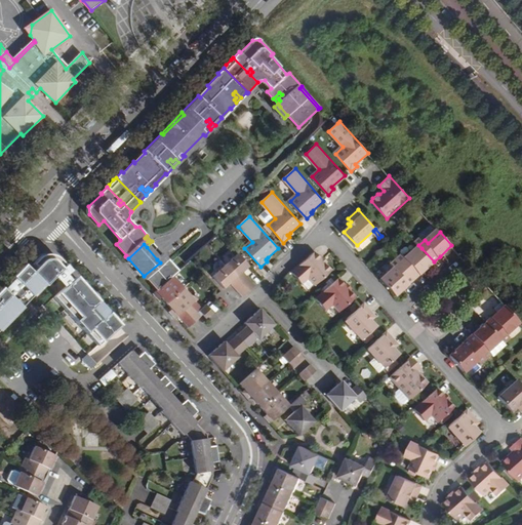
[(415,279),(434,261),(422,248),(408,260),(405,257),(400,261),(415,279)]
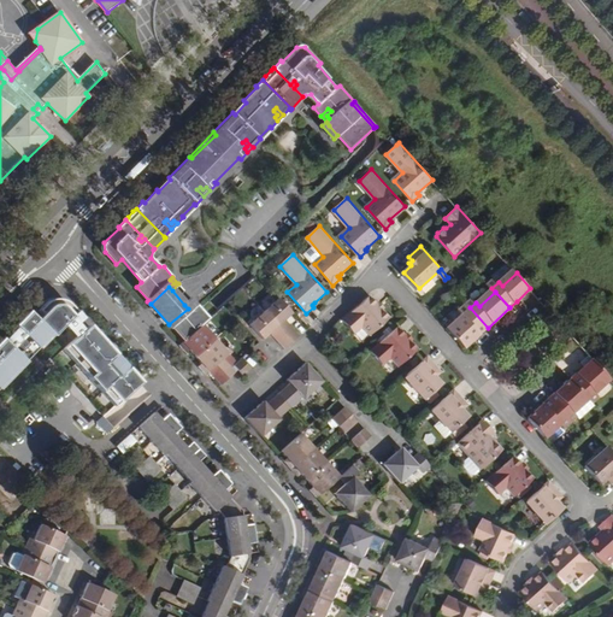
[(377,304),(370,297),(343,321),(355,334),(363,327),(371,335),(390,318),(382,310),(381,309),(379,309),(378,307),(378,306),(377,304)]
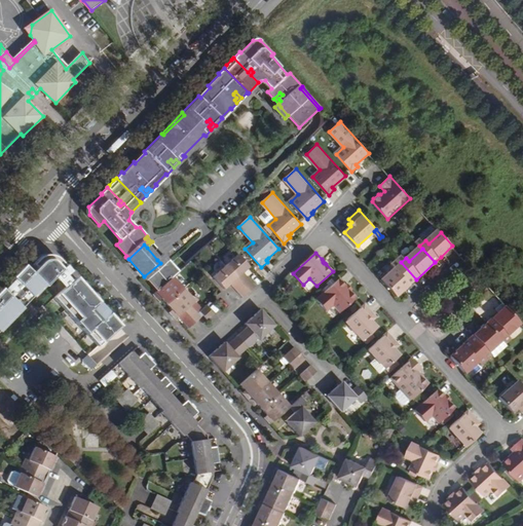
[(53,254),(50,254),(46,255),(43,256),(34,264),(38,268),(33,273),(26,266),(13,279),(21,287),(26,292),(31,297),(43,285),(45,288),(57,276),(62,280),(66,276),(70,272),(71,271),(59,258),(57,255),(53,254)]
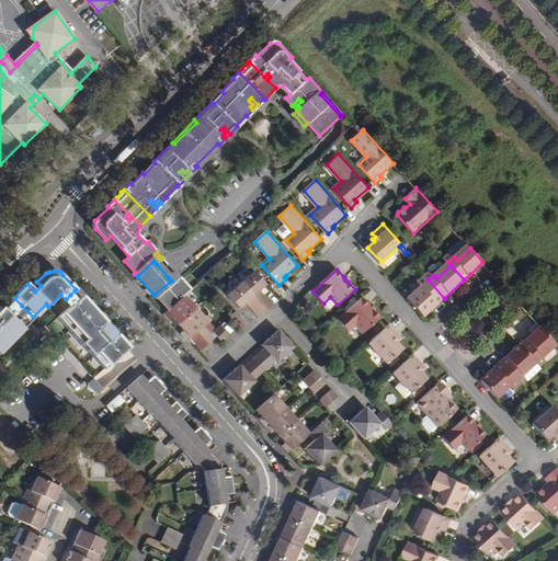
[(171,281),(154,295),(157,298),(158,298),(169,310),(185,295),(191,290),(183,281),(174,271),(168,277),(171,281)]
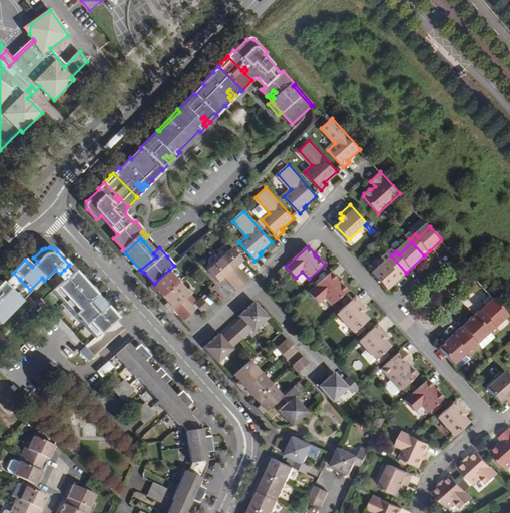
[(221,259),(245,285),(251,280),(248,277),(238,266),(244,261),(233,247),(221,259)]
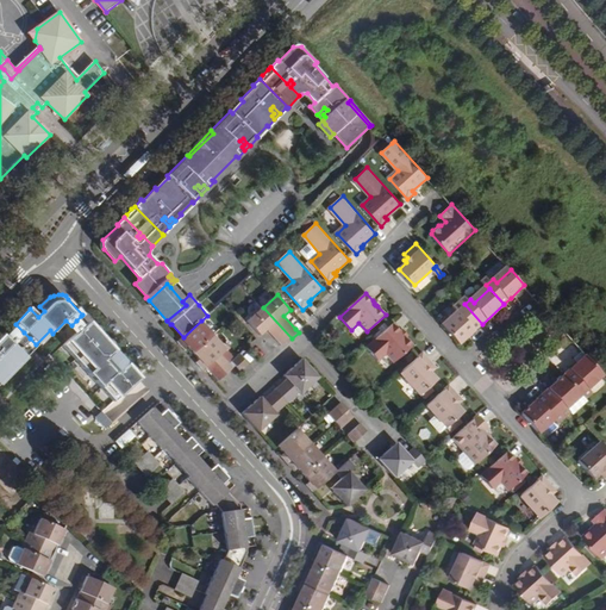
[(199,305),(207,316),(217,306),(208,297),(199,305)]
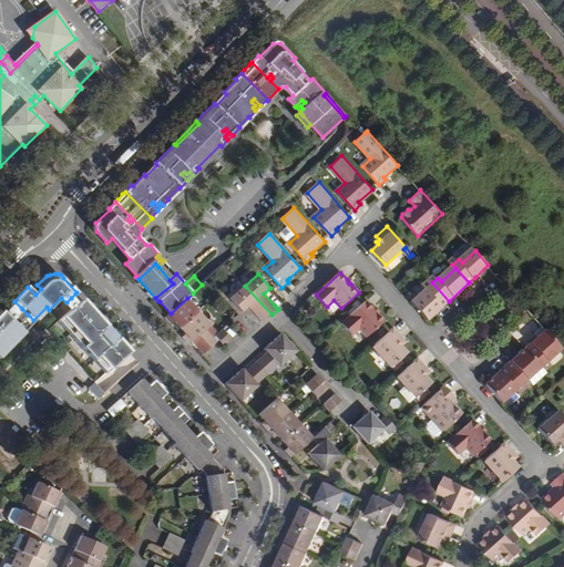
[(443,306),(449,301),(432,282),(426,288),(429,291),(416,305),(429,319),(443,306)]
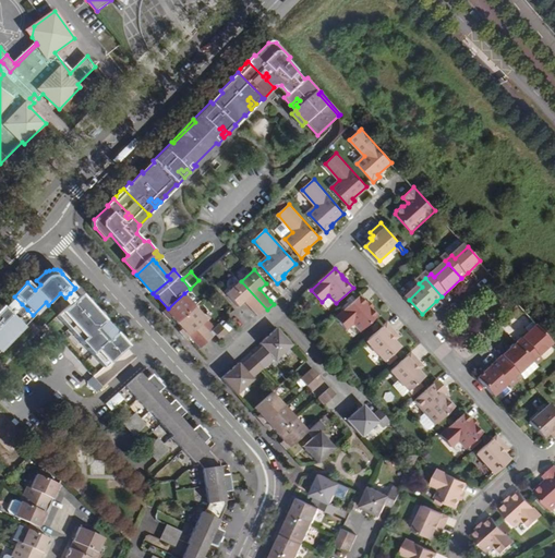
[(261,315),(267,310),(241,281),(228,293),(240,306),(246,301),(257,312),(261,315)]
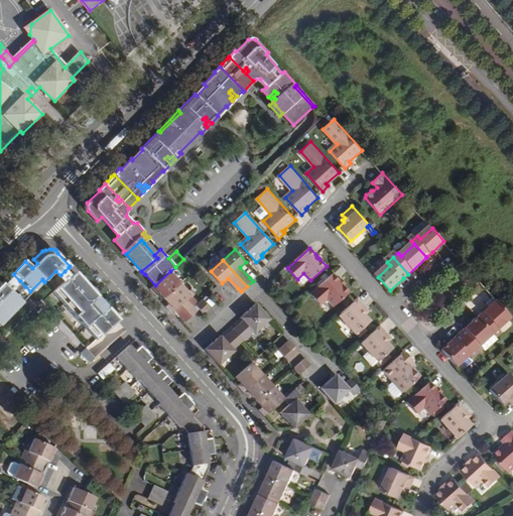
[(70,277),(65,271),(60,275),(66,281),(70,277)]
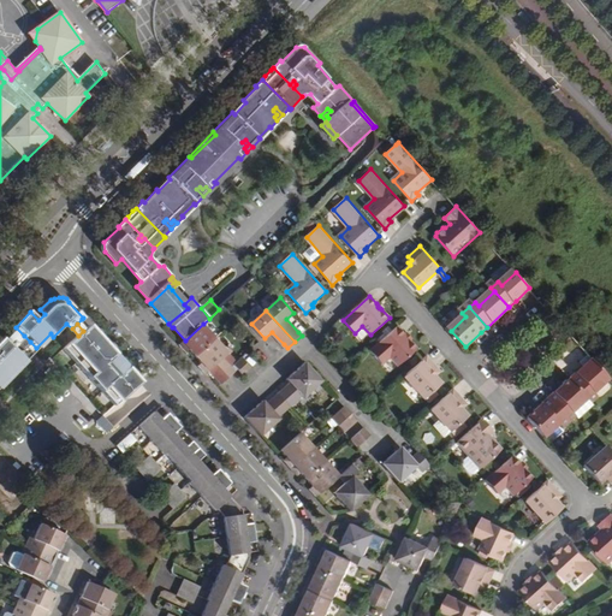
[(203,324),(185,341),(180,344),(184,348),(188,344),(191,348),(190,349),(190,350),(197,357),(218,339),(203,324)]
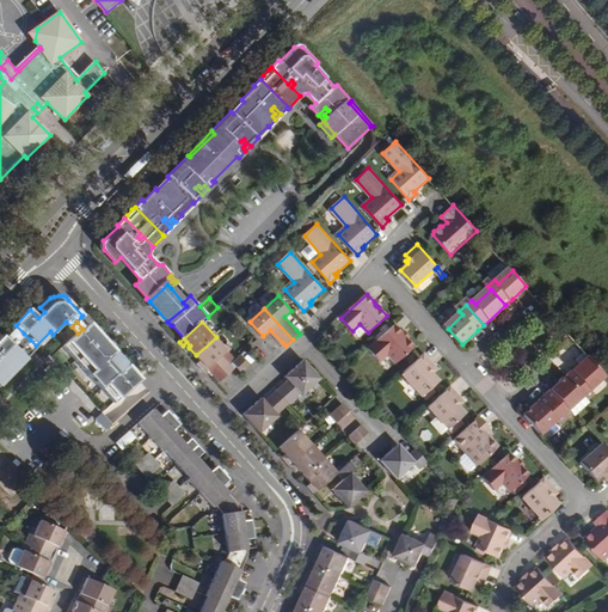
[(116,352),(90,323),(83,329),(78,334),(65,346),(115,402),(141,379),(122,359),(117,363),(114,360),(111,356),(116,352)]
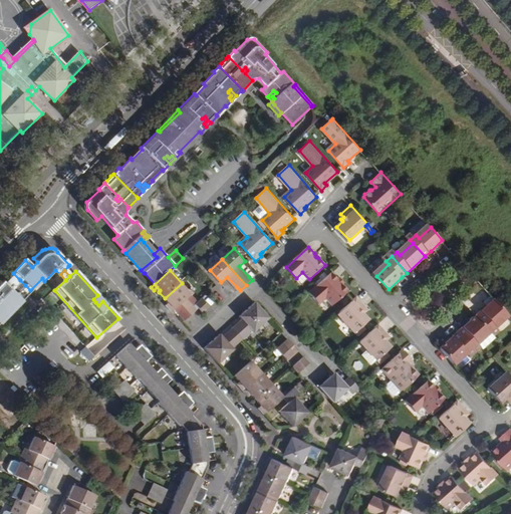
[(337,279),(332,272),(309,293),(319,303),(326,297),(332,305),(348,291),(342,284),(341,283),(340,283),(338,281),(339,281),(337,279)]
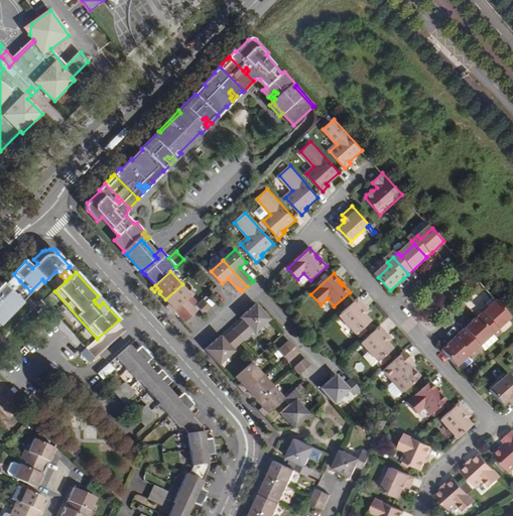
[(20,281),(13,274),(9,277),(2,284),(10,292),(12,289),(18,284),(20,281)]
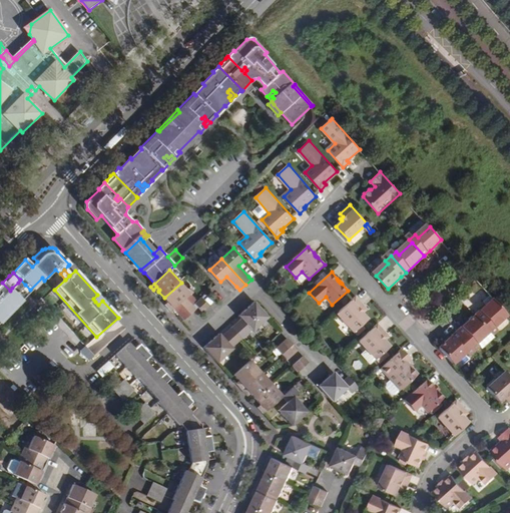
[(0,321),(20,301),(15,296),(10,291),(2,283),(0,285),(0,321)]
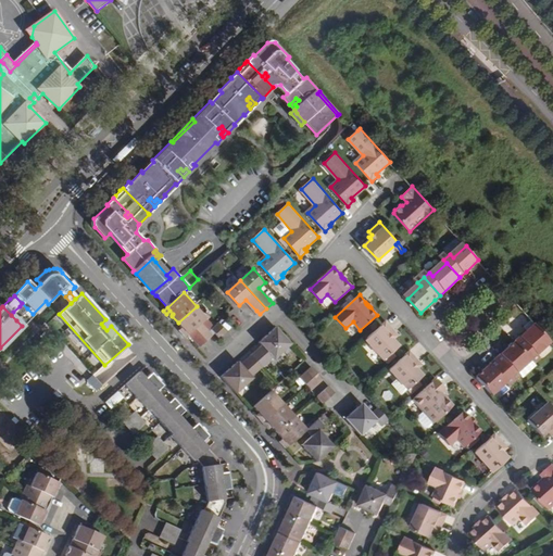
[(25,312),(20,306),(13,312),(19,318),(25,312)]
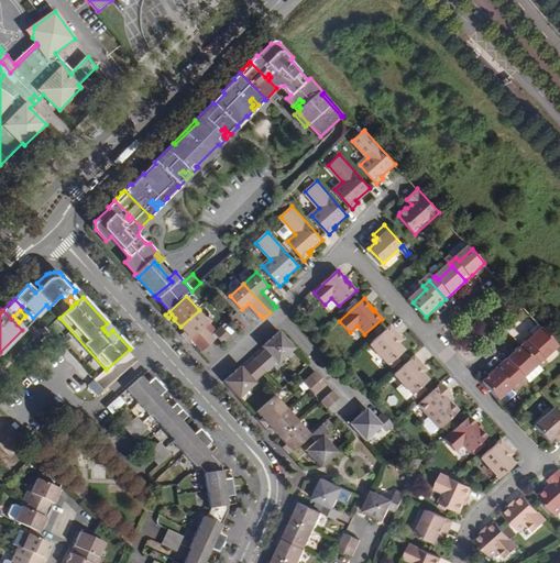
[(200,333),(206,328),(211,323),(199,310),(180,327),(186,333),(187,334),(188,332),(191,335),(187,339),(190,342),(193,340),(200,333)]
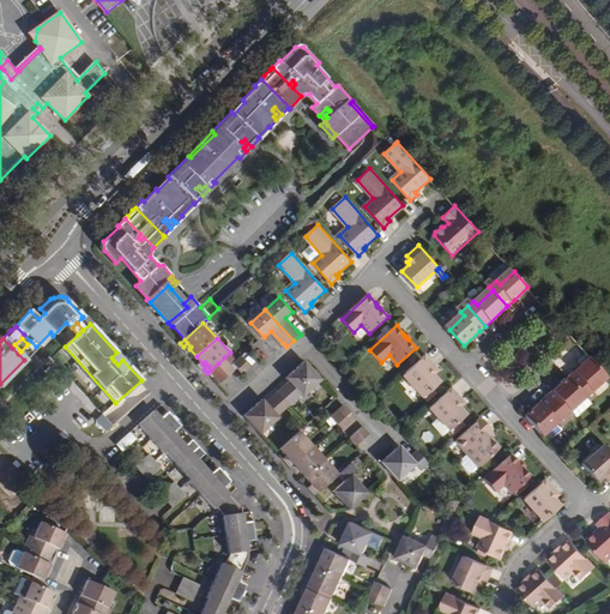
[(36,347),(30,341),(28,344),(20,351),(18,354),(24,360),(25,361),(37,348),(36,347)]
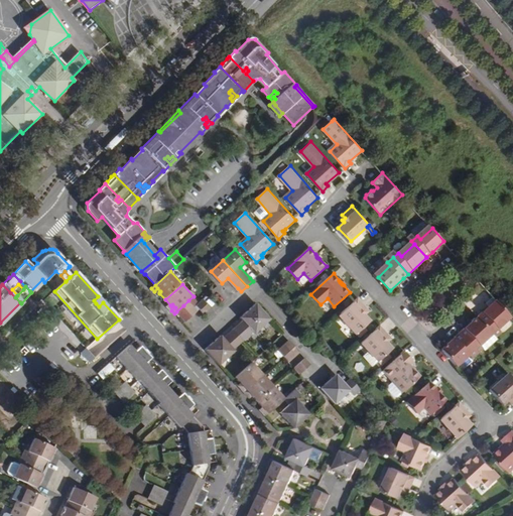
[(367,307),(359,298),(340,316),(356,335),(357,334),(360,338),(365,333),(362,330),(364,327),(370,321),(365,316),(368,313),(364,310),(367,307)]
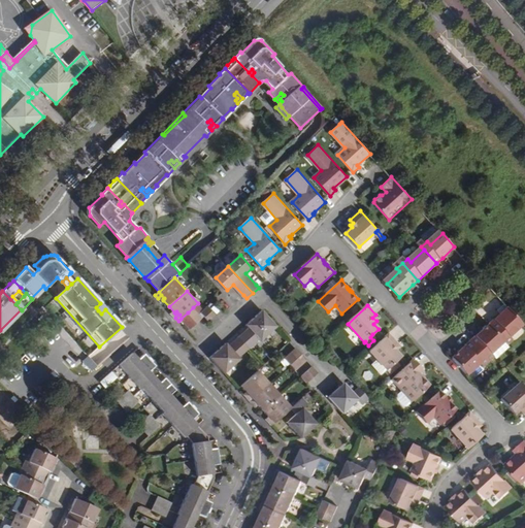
[(489,323),(503,339),(510,334),(506,330),(519,319),(507,305),(489,323)]
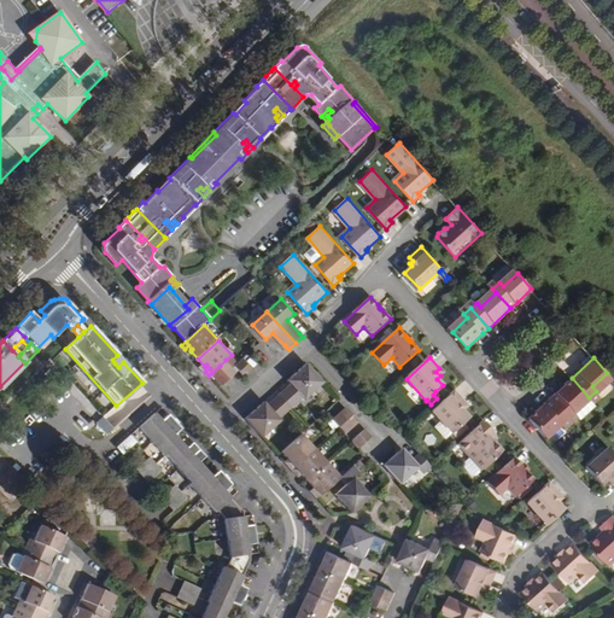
[(253,369),(244,359),(238,366),(247,375),(253,369)]
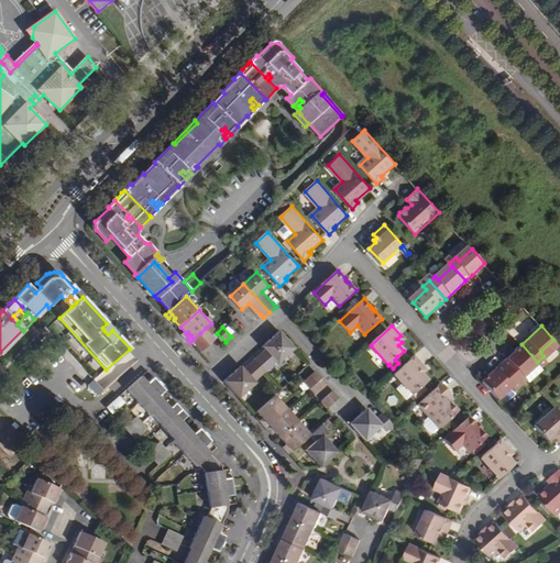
[(206,328),(200,333),(211,346),(218,341),(206,328)]
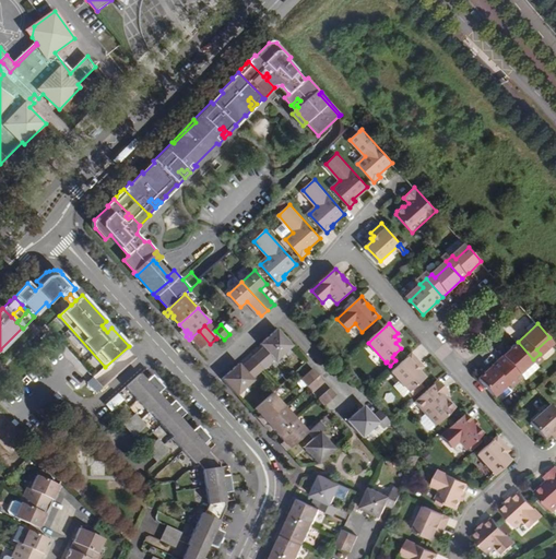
[(265,348),(278,360),(279,361),(295,346),(281,330),(265,343),(269,346),(265,348)]
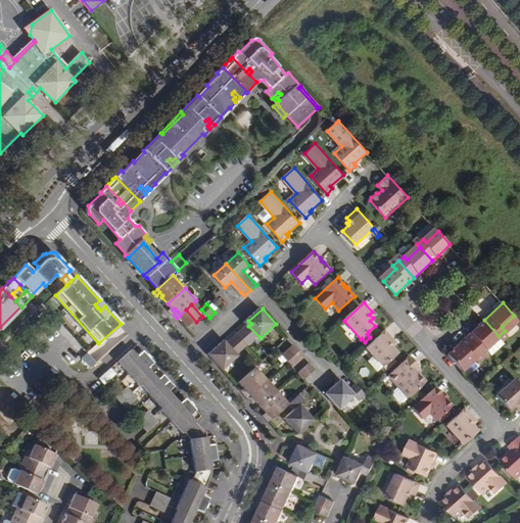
[(190,328),(196,322),(186,310),(179,316),(190,328)]
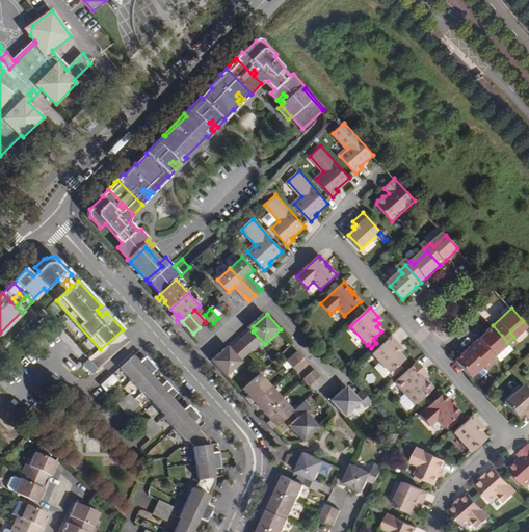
[(474,342),(488,358),(494,355),(495,353),(497,356),(509,344),(507,342),(493,325),(474,342)]
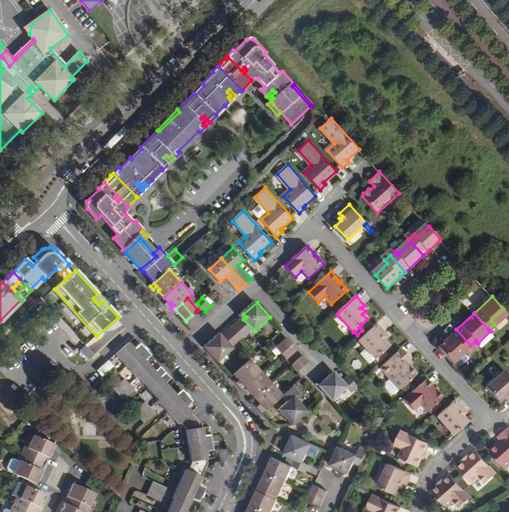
[(254,330),(243,319),(234,327),(244,339),(254,330)]
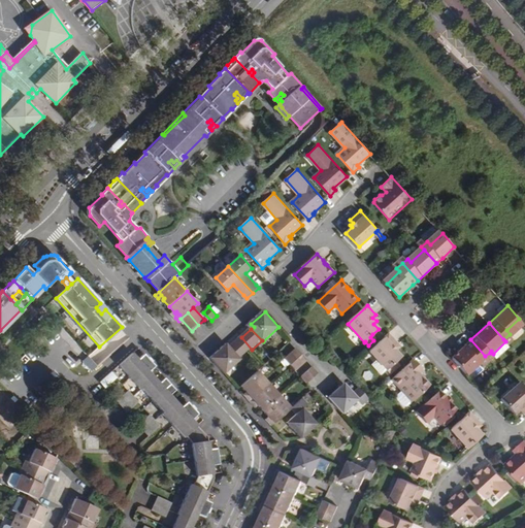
[(400,343),(391,333),(371,351),(389,370),(403,357),(398,351),(400,349),(398,345),(400,343)]
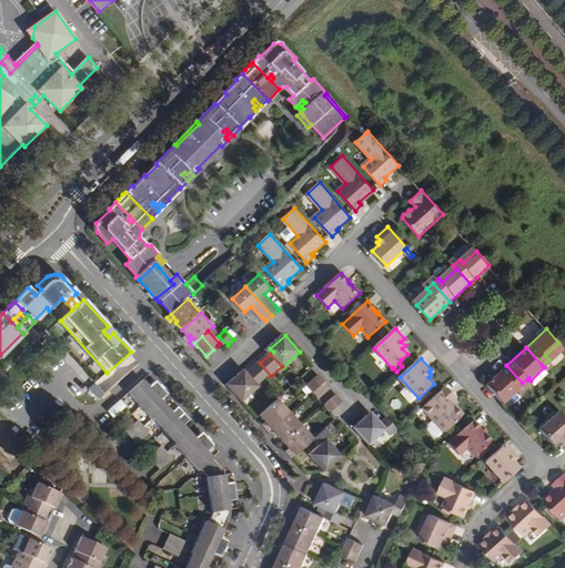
[(260,363),(248,374),(259,386),(271,376),(260,363)]
